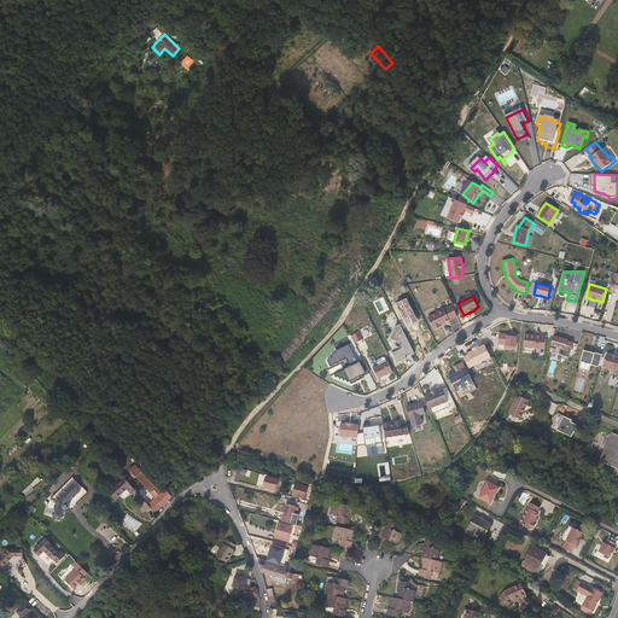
[(445,324),(444,322),(458,316),(453,305),(427,318),(433,328),(435,328),(435,330),(442,326),(441,326),(443,325),(445,324)]
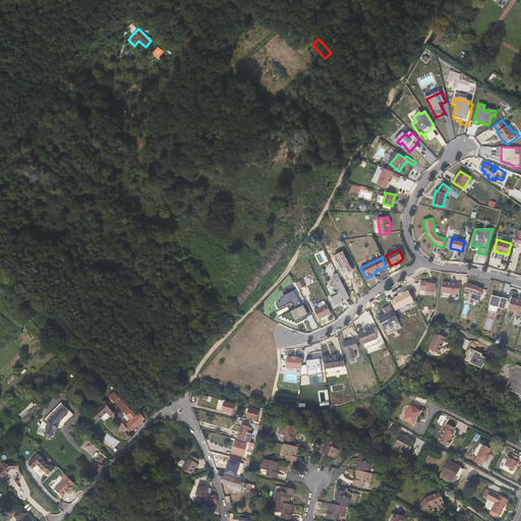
[(350,300),(338,274),(334,276),(329,286),(336,289),(339,290),(340,293),(339,296),(336,297),(335,297),(331,299),(335,308),(343,304),(343,300),(344,300),(345,302),(350,300)]
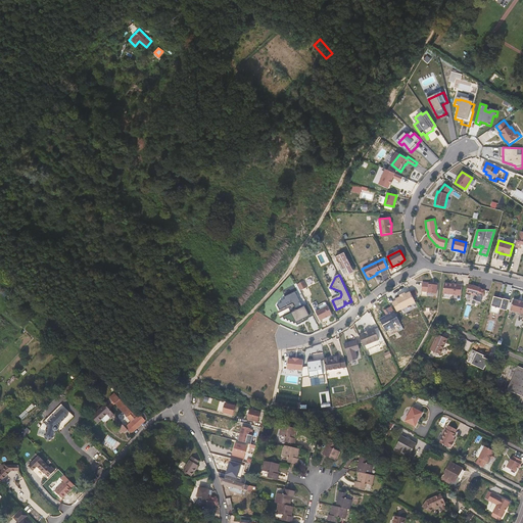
[(301,278),(295,281),(299,287),(305,284),(301,278)]
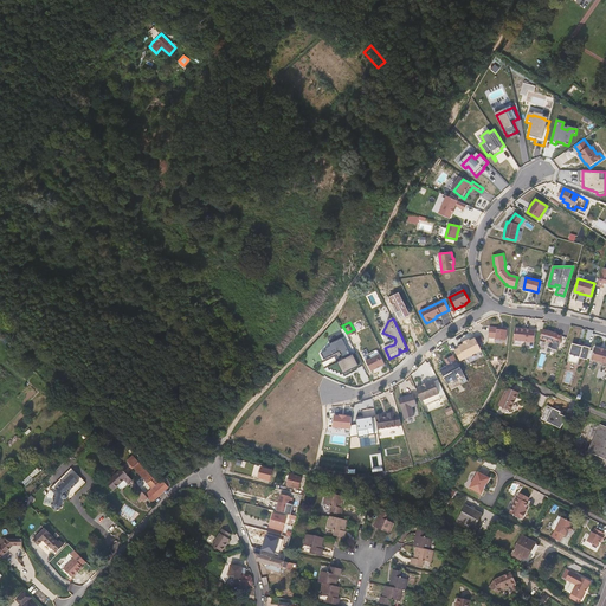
[(505,340),(507,330),(503,329),(503,328),(498,328),(489,327),(489,337),(496,337),(496,340),(505,340)]
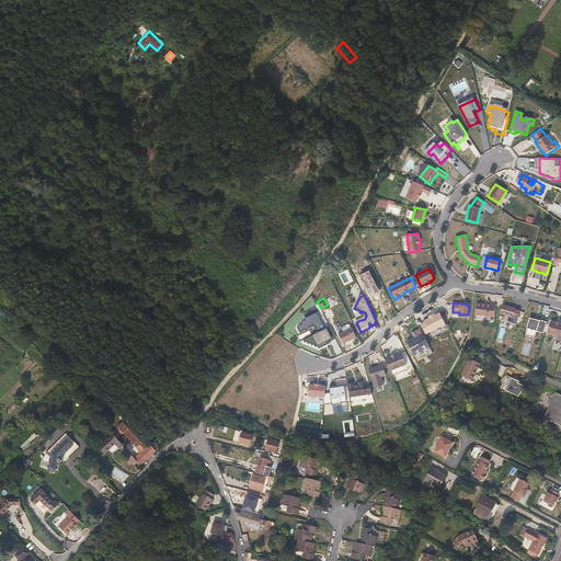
[(494,317),(495,306),(487,305),(477,304),(476,315),(494,317)]
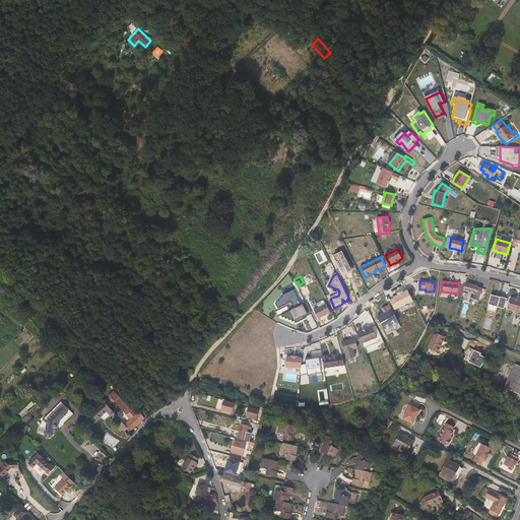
[(475,294),(477,286),(471,284),(466,282),(463,290),(475,294)]
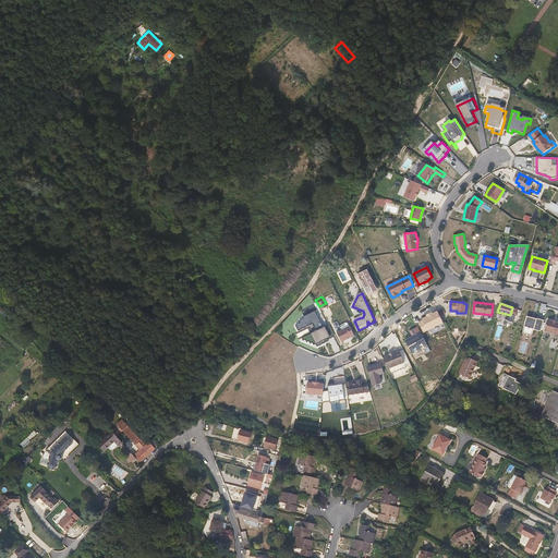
[(324,328),(315,312),(303,317),(303,319),(299,322),(300,324),(295,326),(299,331),(307,328),(311,335),(302,339),(304,341),(306,340),(307,343),(310,342),(311,344),(313,343),(314,346),(316,344),(317,348),(329,342),(328,340),(335,337),(328,326),(324,328)]
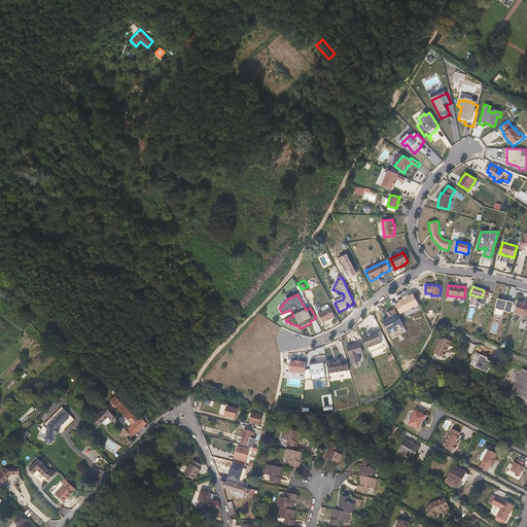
[(421,310),(413,294),(409,296),(408,294),(402,297),(403,299),(399,302),(399,303),(395,305),(400,314),(405,312),(407,316),(421,310)]
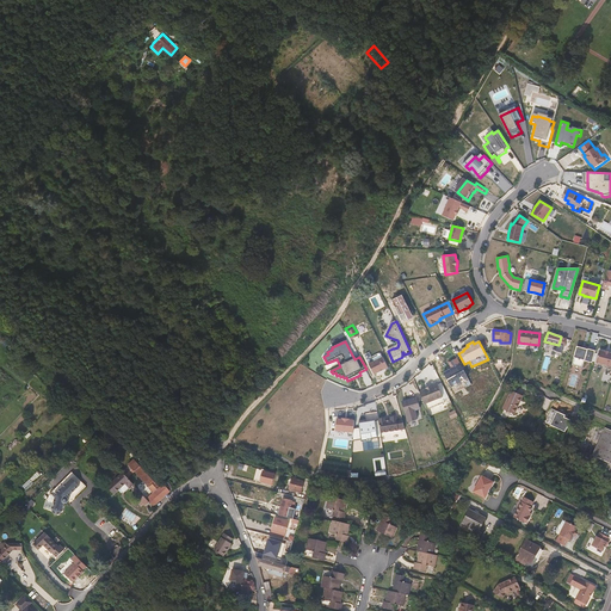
[(585,360),(592,363),(596,351),(587,349),(582,347),(576,346),(572,364),(582,368),(585,360)]
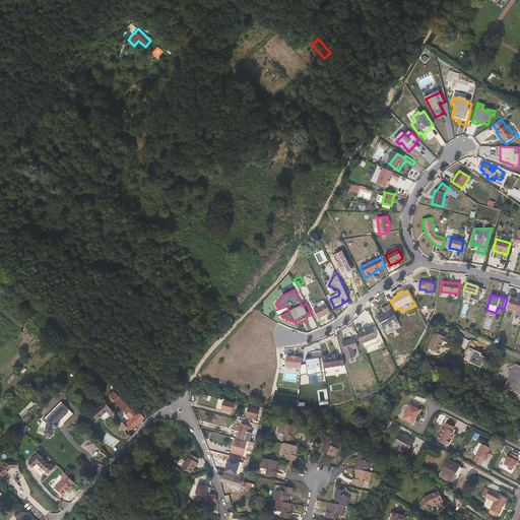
[(514,300),(510,299),(507,309),(519,312),(519,301),(519,300),(517,300),(515,299),(514,300)]
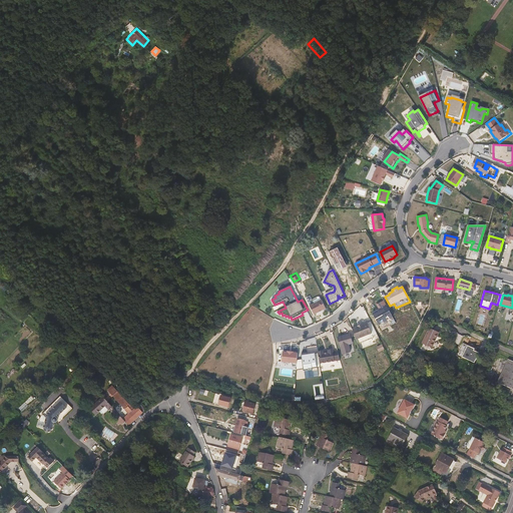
[(315,305),(311,307),(315,315),(319,313),(319,312),(322,310),(323,311),(327,309),(323,301),(315,305)]
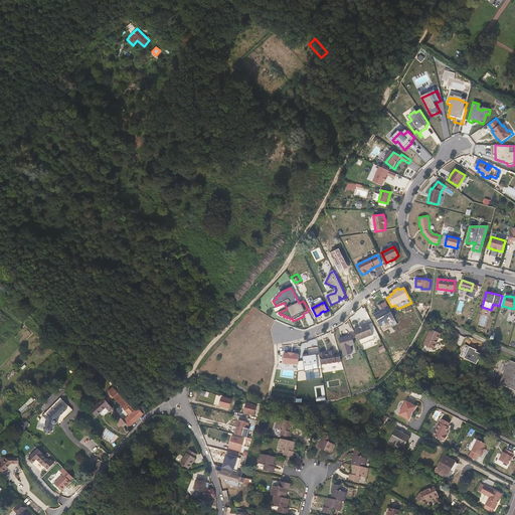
[(394,319),(385,303),(378,306),(380,311),(373,315),(380,327),(381,326),(382,327),(384,327),(387,326),(387,324),(387,323),(394,319)]
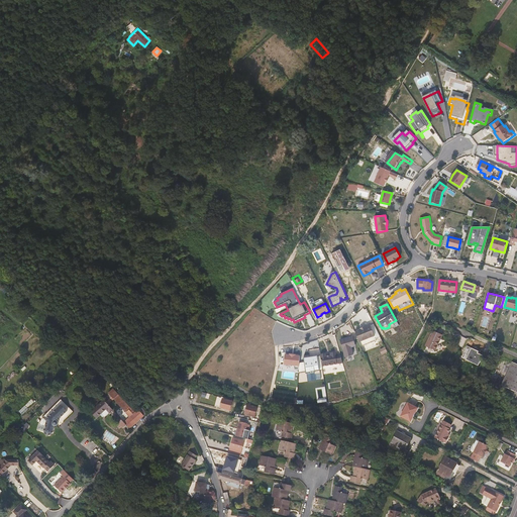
[(360,329),(355,331),(359,341),(375,335),(371,325),(365,327),(365,326),(360,328),(360,329)]
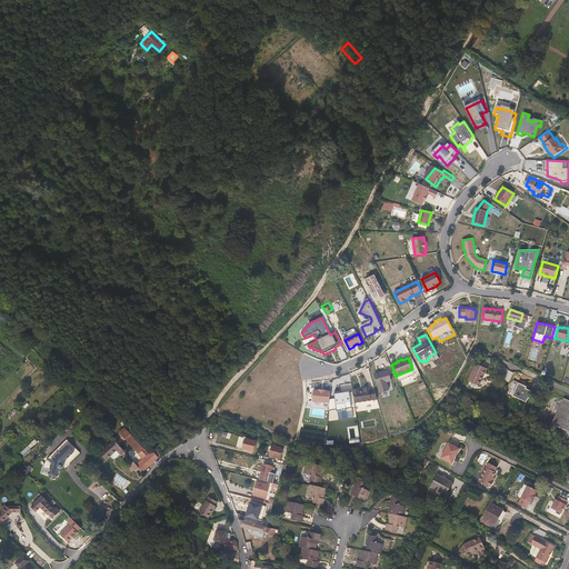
[(480,385),(487,369),(476,365),(469,379),(480,385)]
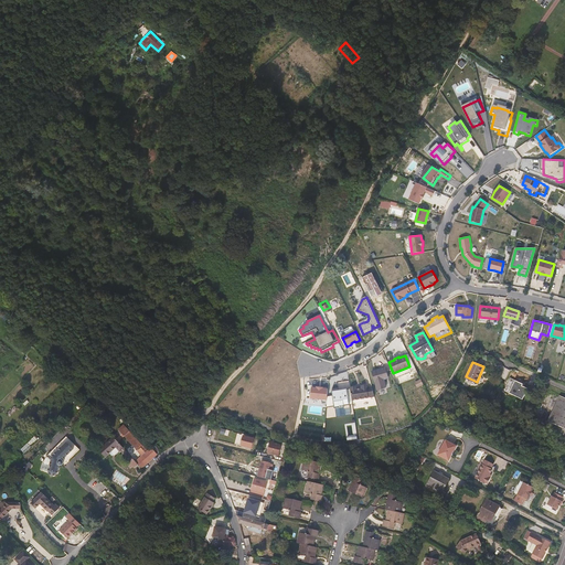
[(385,368),(372,371),(377,390),(382,390),(386,386),(384,379),(388,377),(385,368)]
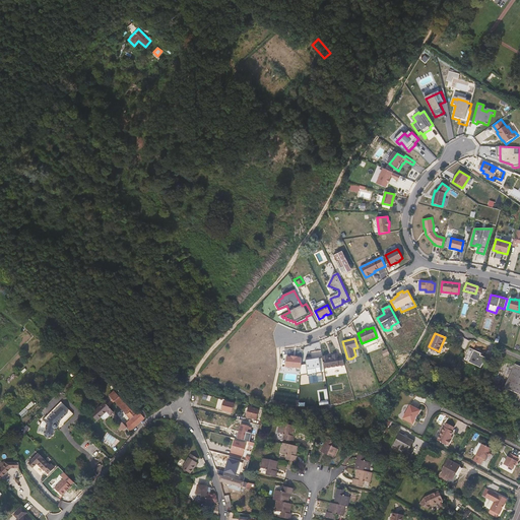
[(381,351),(384,356),(390,354),(387,348),(381,351)]
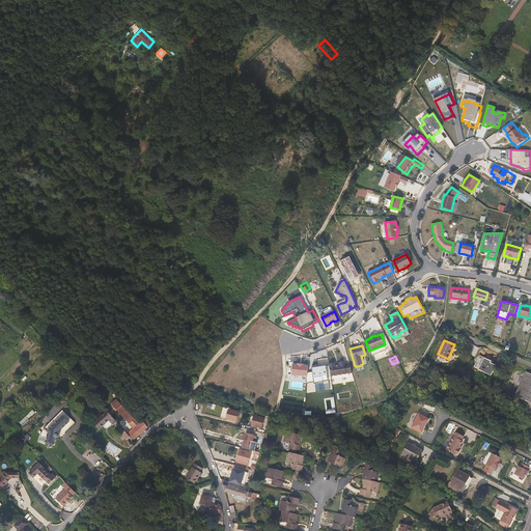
[(491,363),(491,361),(479,356),(474,367),(492,375),(496,366),(491,363)]
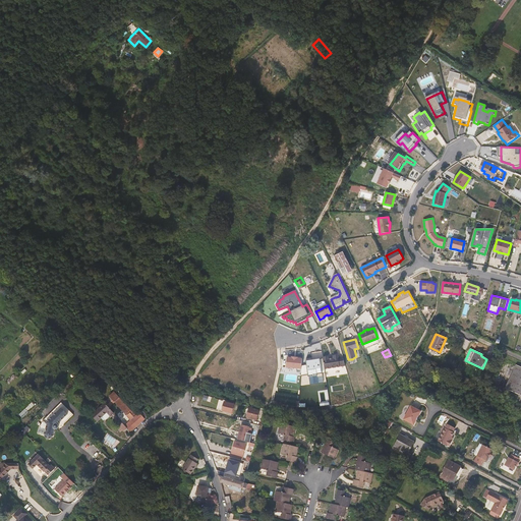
[(328,356),(323,357),(325,368),(345,365),(343,356),(338,357),(338,355),(333,355),(333,358),(328,359),(328,356)]
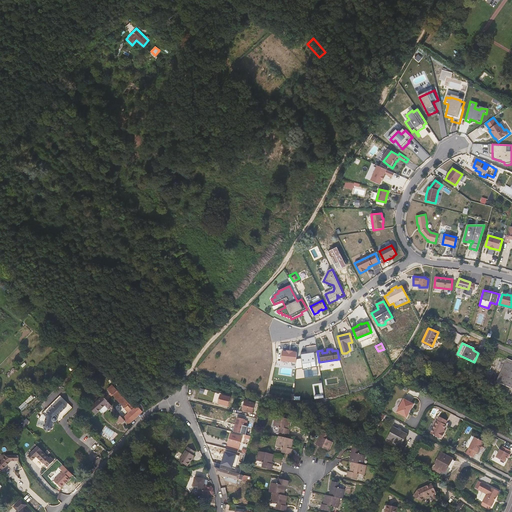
[(287,351),(282,351),(281,361),(297,362),(297,352),(293,352),(293,351),(287,351)]
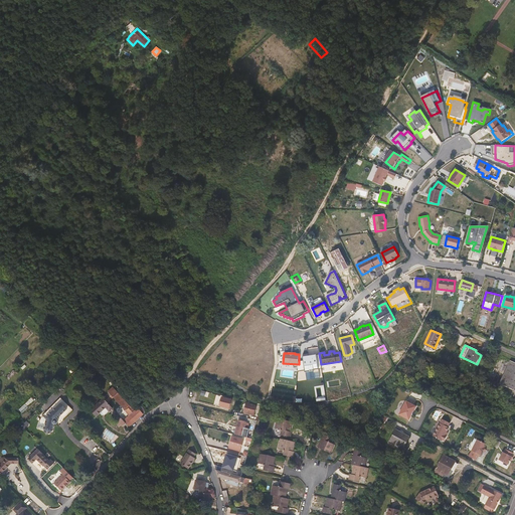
[(316,353),(303,355),(305,371),(313,369),(318,368),(316,353)]
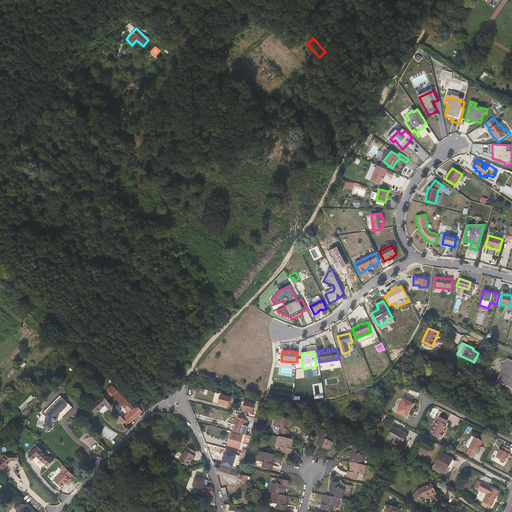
[(511,388),(511,360),(507,358),(496,382),(511,388)]
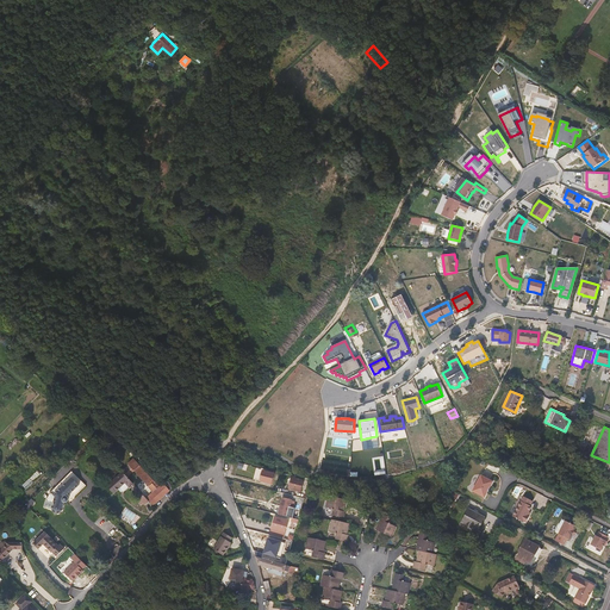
[(154,481),(143,470),(134,459),(129,465),(122,471),(123,472),(128,478),(135,472),(153,492),(147,498),(149,502),(153,505),(161,498),(169,490),(163,484),(163,483),(157,489),(153,483),(154,481)]
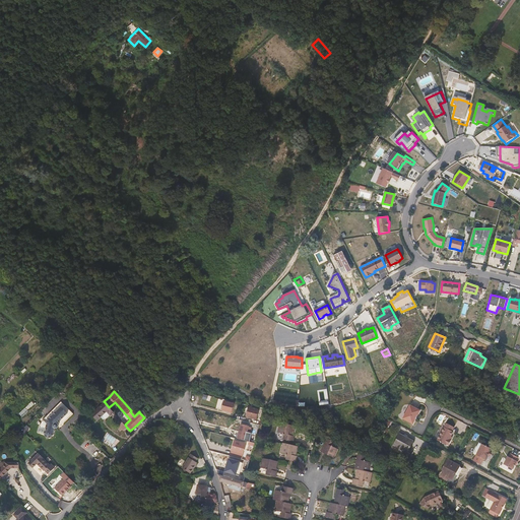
[(224,401),(223,403),(222,403),(220,410),(232,412),(234,403),(224,401)]
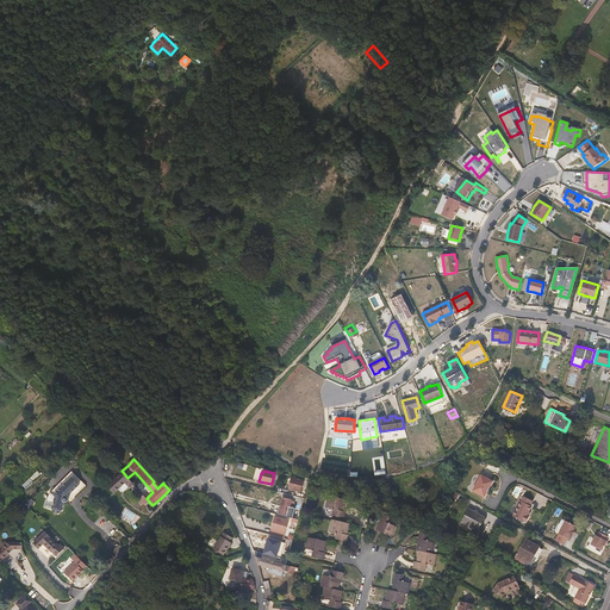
[(124,492),(129,487),(130,487),(134,484),(128,478),(123,472),(107,486),(113,493),(118,490),(120,492),(124,492)]
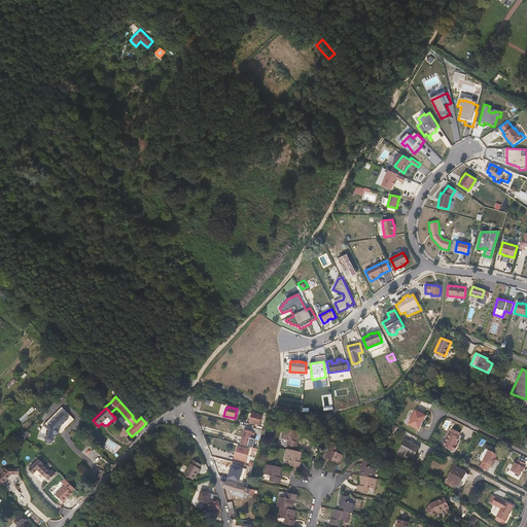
[(422,423),(426,416),(416,411),(408,424),(418,430),(422,423)]
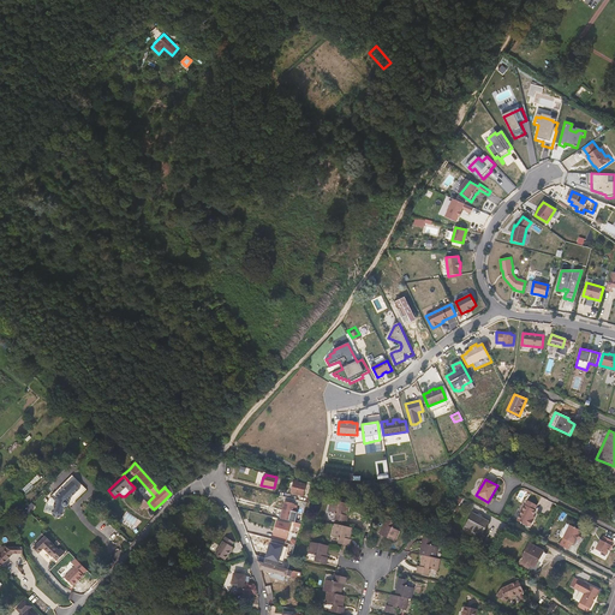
[(69,501),(81,489),(72,482),(54,500),(55,501),(53,511),(53,513),(53,514),(53,515),(54,515),(54,517),(55,517),(57,518),(58,518),(59,518),(60,517),(61,517),(63,515),(63,514),(63,513),(64,511),(65,507),(66,507),(67,506),(69,506),(69,505),(70,503),(69,502),(69,501)]
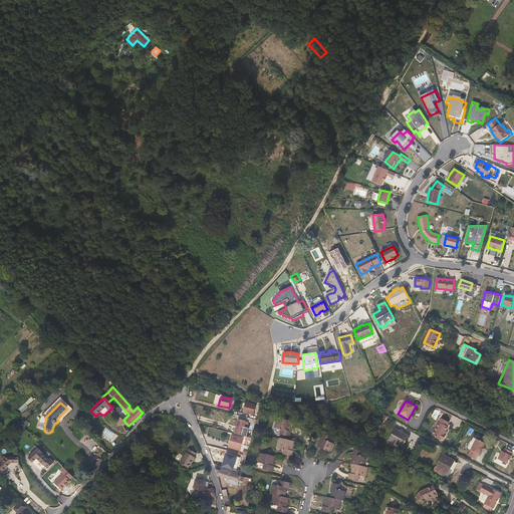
[(253,415),(256,405),(246,403),(245,408),(244,412),(253,415)]
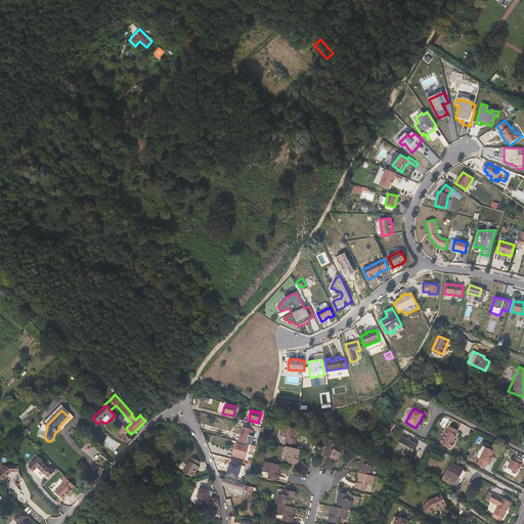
[(126,428),(122,424),(117,430),(121,434),(122,434),(123,433),(125,434),(128,431),(126,428)]
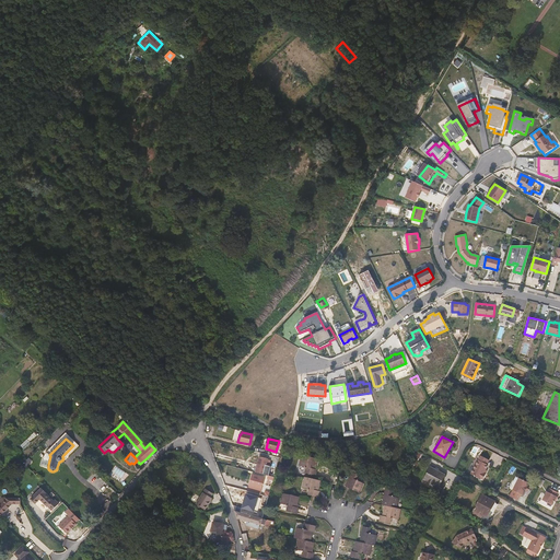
[(316,470),(315,470),(317,458),(302,455),(300,465),(305,467),(305,468),(306,468),(305,473),(315,475),(316,470)]
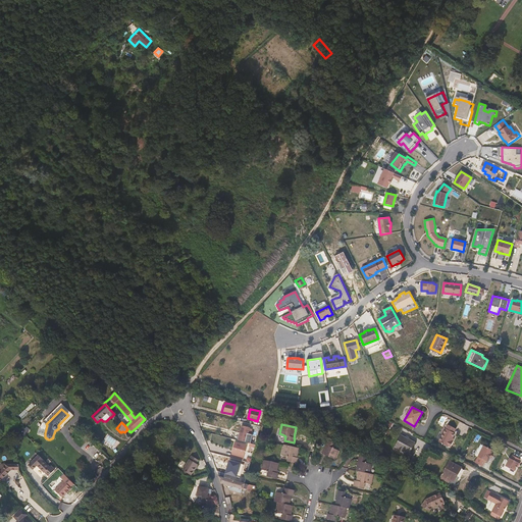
[(240,429),(239,432),(240,433),(238,440),(250,444),(253,434),(252,434),(253,431),(252,431),(252,429),(249,428),(250,428),(241,425),(240,429)]
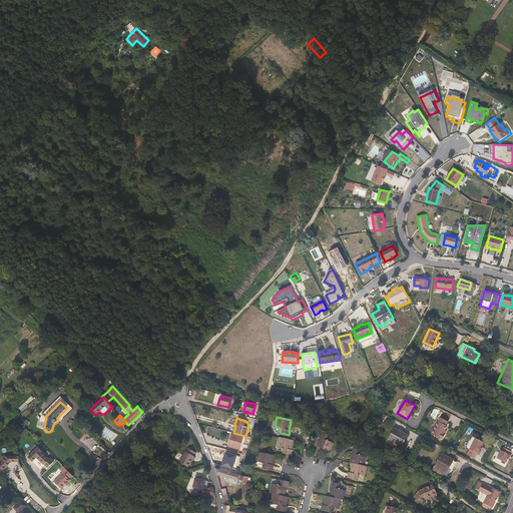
[(446,431),(445,431),(447,426),(446,426),(447,424),(448,422),(440,418),(431,434),(440,439),(441,439),(442,439),(445,435),(445,434),(446,431)]
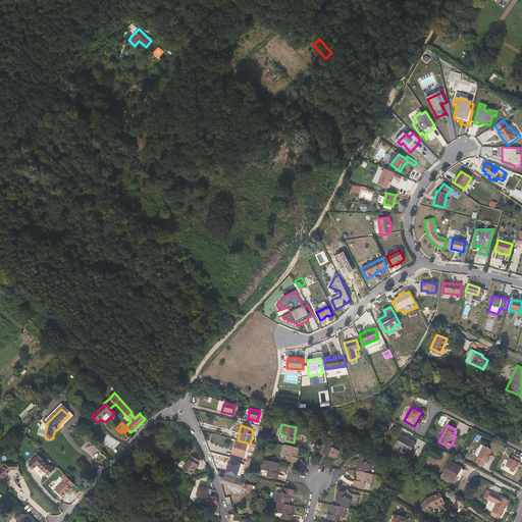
[(521,439),(521,438),(521,428),(516,437),(513,442),(517,445),(519,446),(521,439)]
